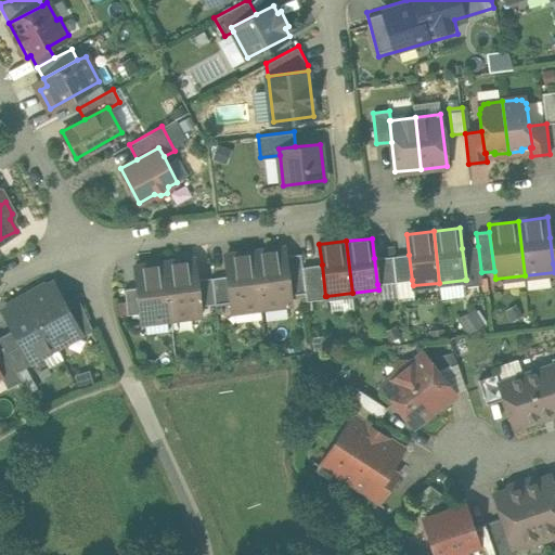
[(478,246),(462,248),(466,280),(465,280),(466,286),(482,284),(481,272),(478,246)]
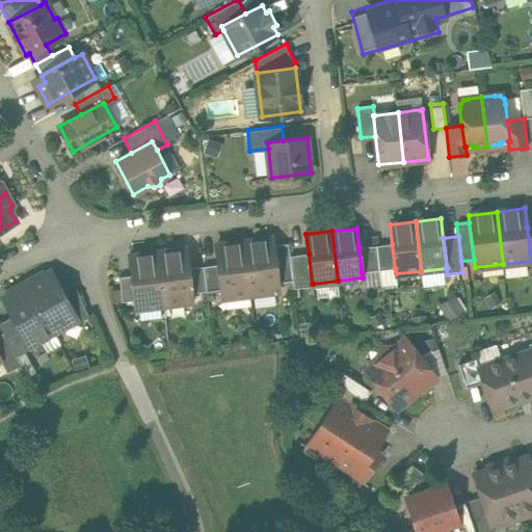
[(272,238),(244,241),(250,294),(278,291),(278,283),(273,245),(272,238)]
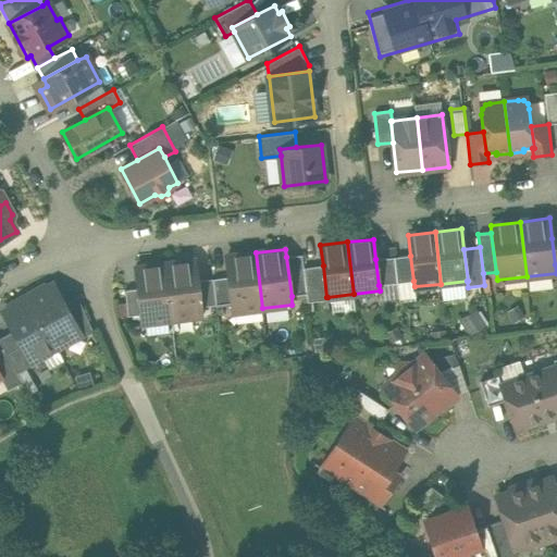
[(256,252),(226,257),(229,277),(232,302),(233,311),(262,308),(256,252)]
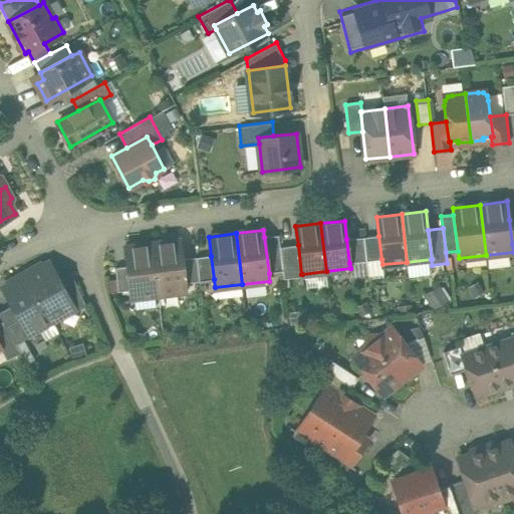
[(279,235),(264,237),(269,273),(283,271),(280,247),(279,235)]
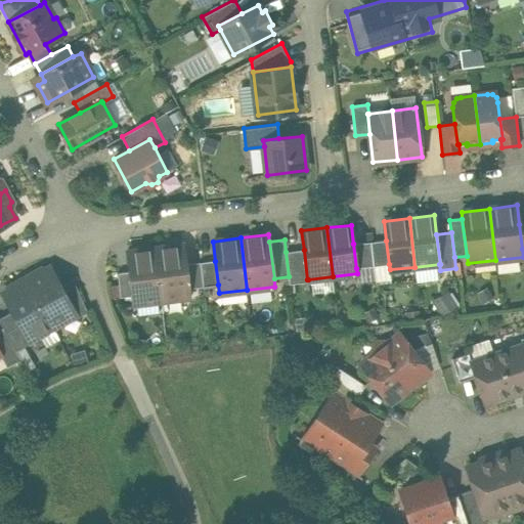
[(386,241),(370,243),(374,266),(389,264),(386,241)]
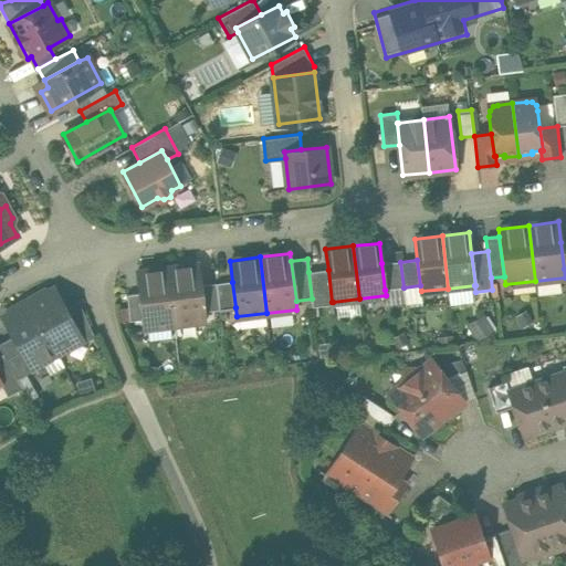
[(400,262),(381,263),(385,290),(404,287),(400,262)]
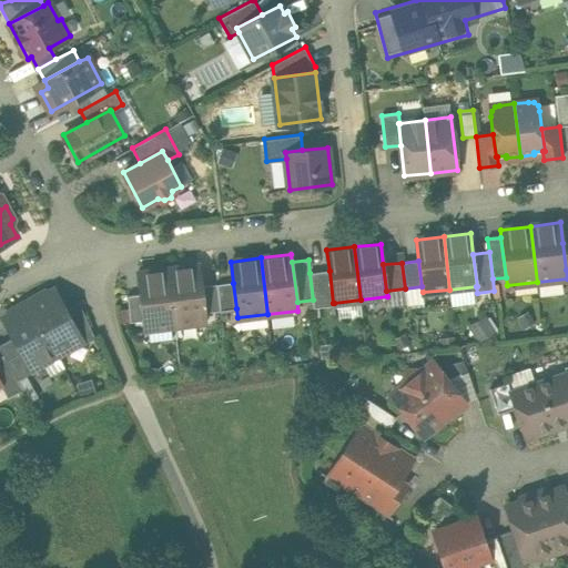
[(199,265),(169,269),(175,325),(205,322),(204,313),(201,286),(199,265)]
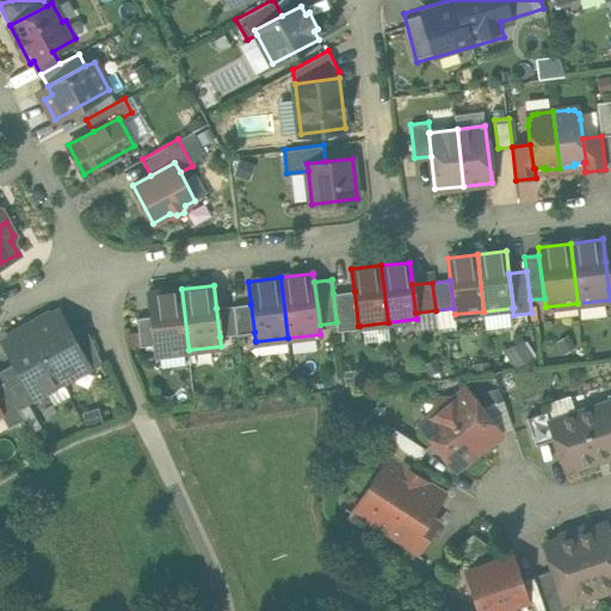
[(181,289),(148,294),(150,315),(154,345),(155,353),(189,350),(181,289)]
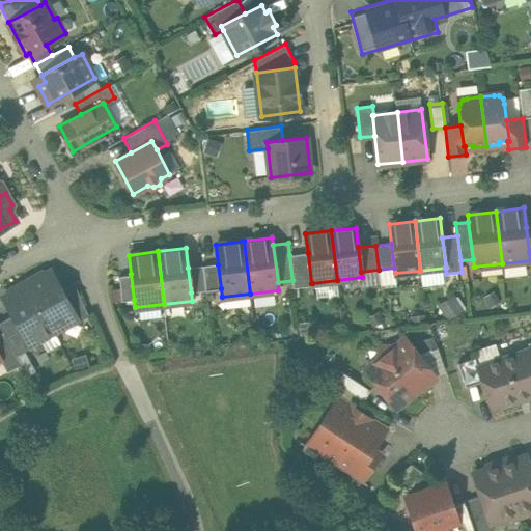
[(308,253),(289,255),(292,280),(294,288),(312,286),(312,283),(311,283),(308,253)]
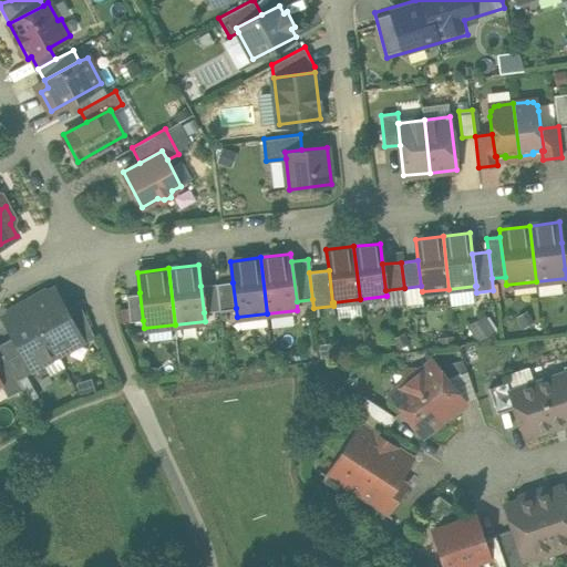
[(233,282),(216,284),(219,310),(236,308),(233,282)]
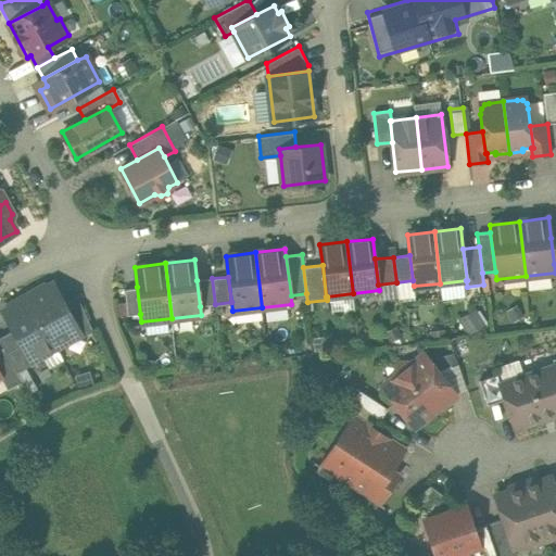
[(212,278),(197,280),(200,306),(215,304),(212,278)]
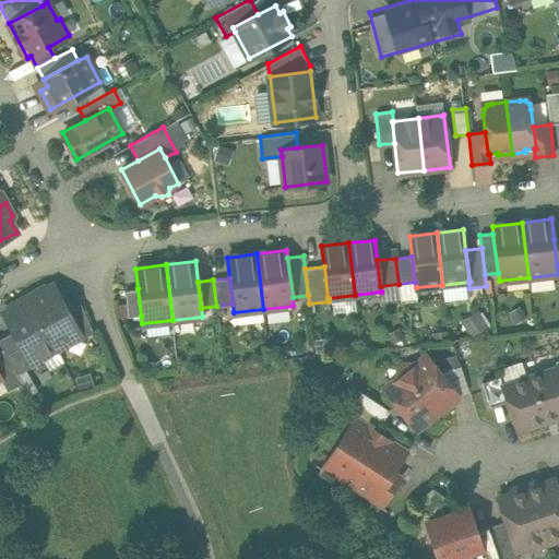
[(54,285),(28,298),(56,349),(80,336),(74,328),(76,326),(63,305),(54,285)]
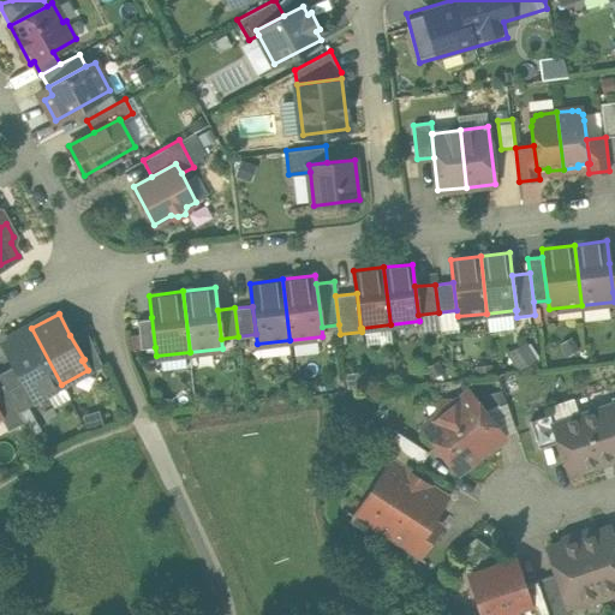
[(151,317),(138,318),(141,348),(155,347),(151,317)]
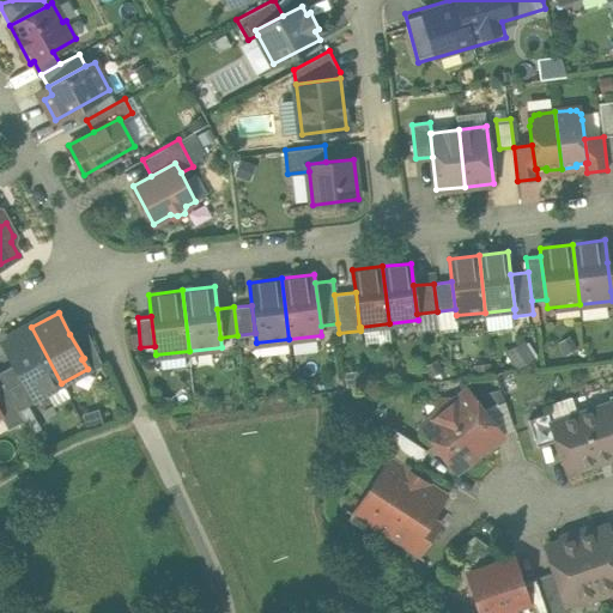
[(85,326),(70,334),(84,358),(82,359),(87,369),(89,372),(103,364),(85,326)]
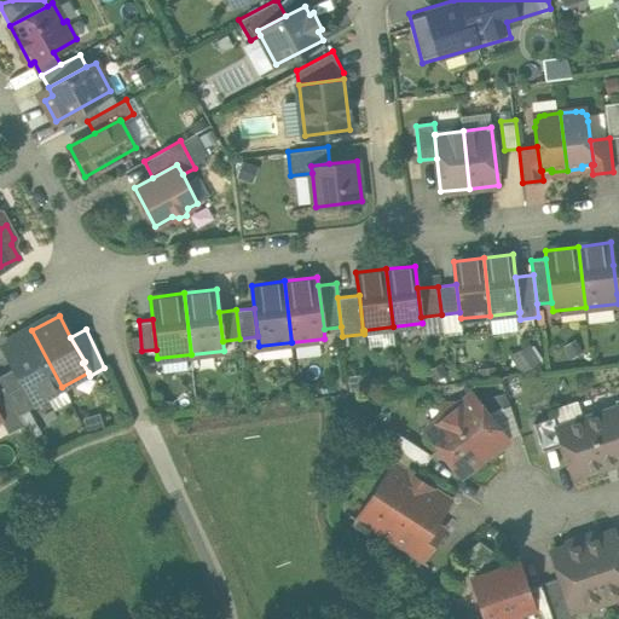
[(62,387),(32,330),(4,346),(15,366),(35,405),(38,404),(47,398),(46,395),(62,387)]
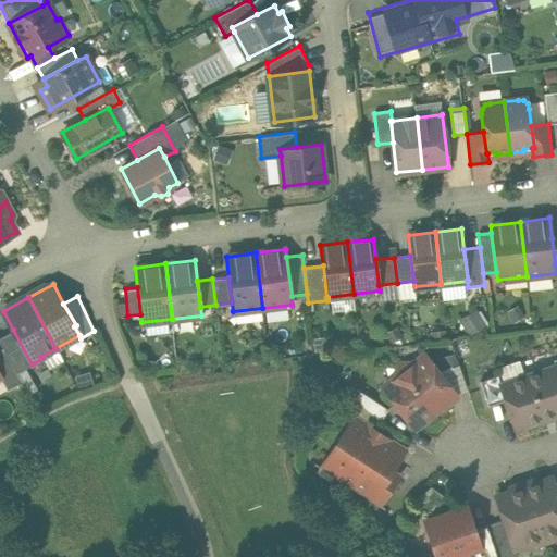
[(466,331),(483,326),(479,310),(461,316),(466,331)]
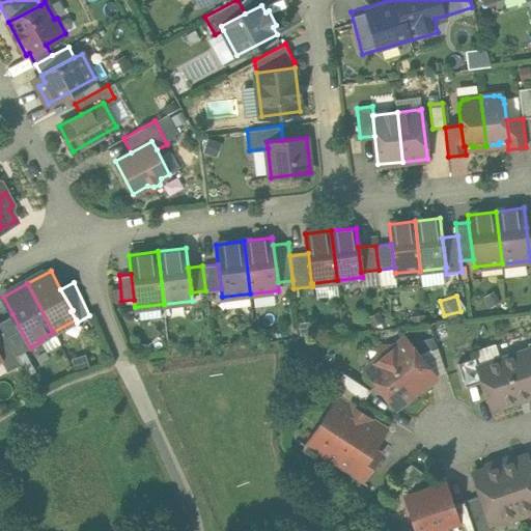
[(12,314),(0,322),(0,326),(16,355),(17,356),(17,355),(30,347),(12,314)]
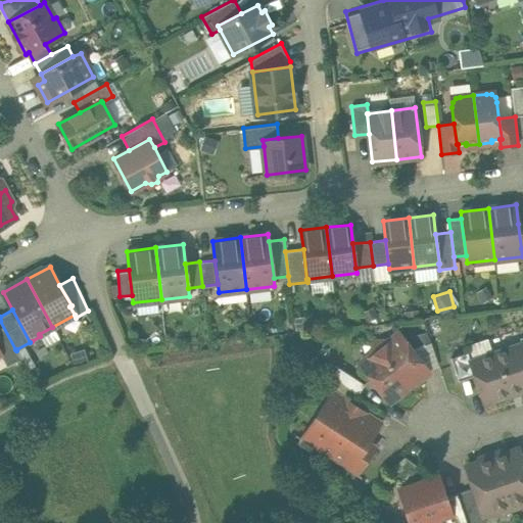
[(15,349),(3,327),(0,328),(0,350),(1,353),(0,353),(7,367),(21,360),(16,349),(16,350),(15,349)]
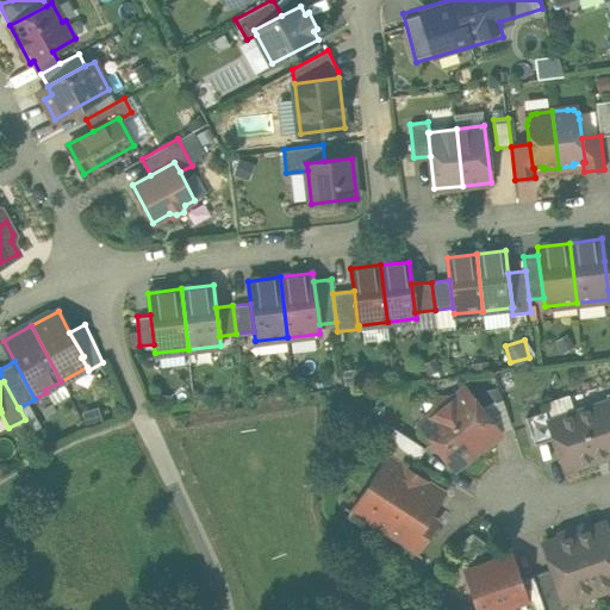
[(500,434),(466,388),(442,406),(478,452),(500,434)]
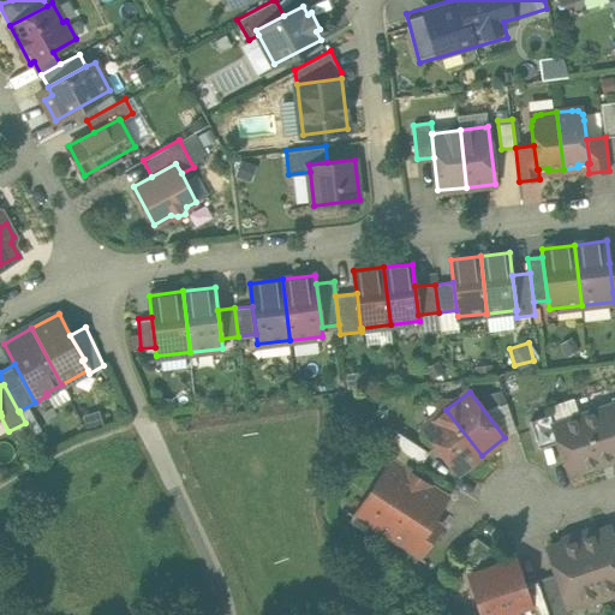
[(555,424),(554,425),(559,441),(569,473),(614,457),(614,404),(555,424)]
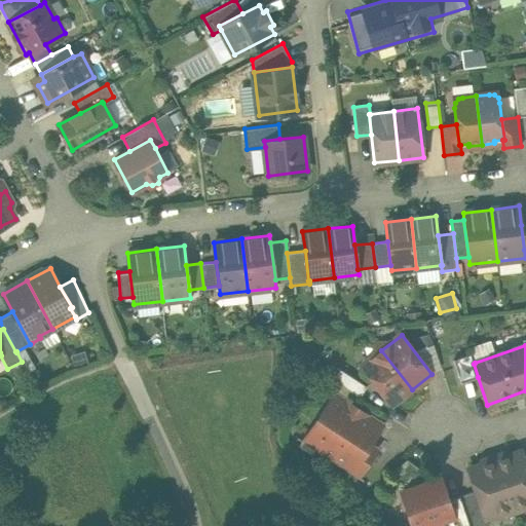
[(412,389),(381,350),(362,366),(392,404),(412,389)]
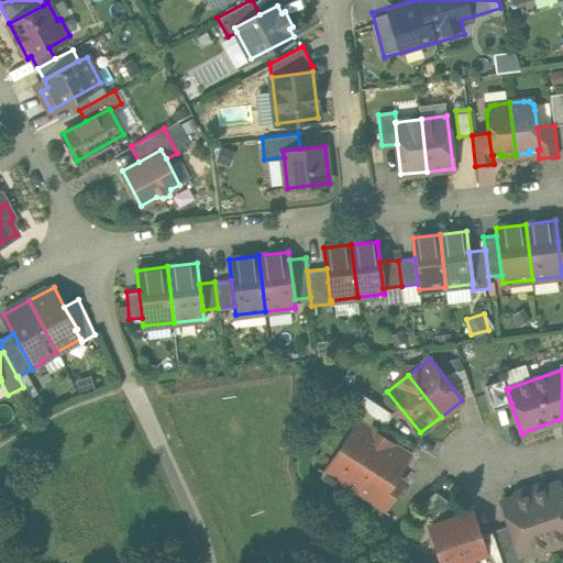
[(504,378),(486,385),(494,410),(511,404),(507,389),(508,388),(504,378)]
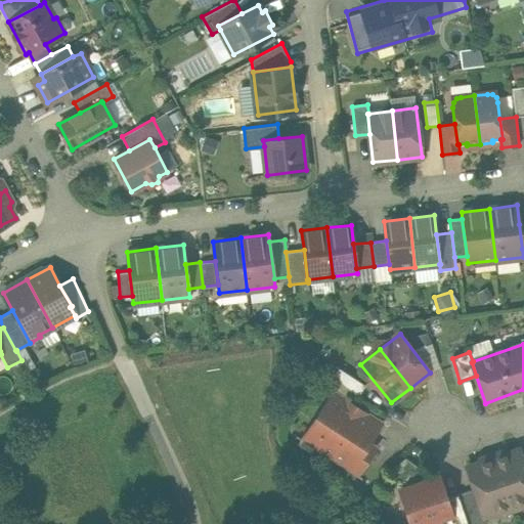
[(366,386),(335,365),(329,376),(359,396),(366,386)]
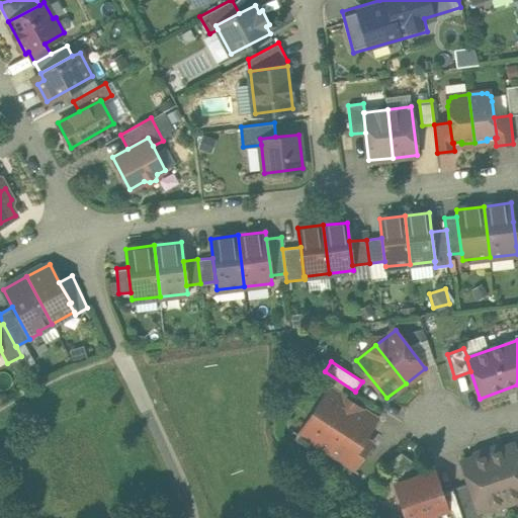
[(376,419),(330,389),(306,426),(316,432),(312,439),(354,467),(370,443),(363,439),(376,419)]
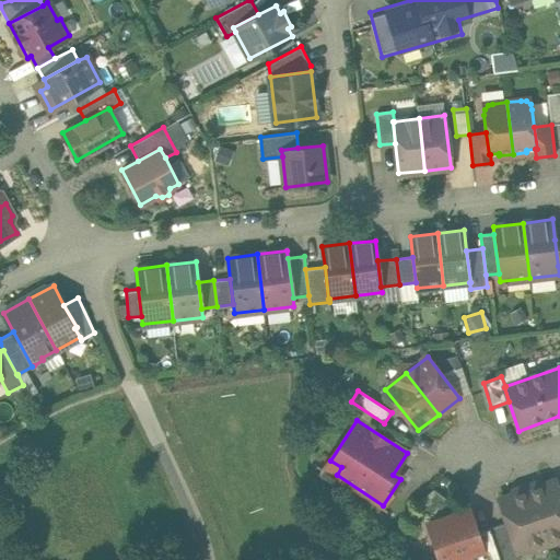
[(559,492),(556,480),(543,486),(540,489),(528,493),(546,545),(559,540),(559,538),(559,492)]
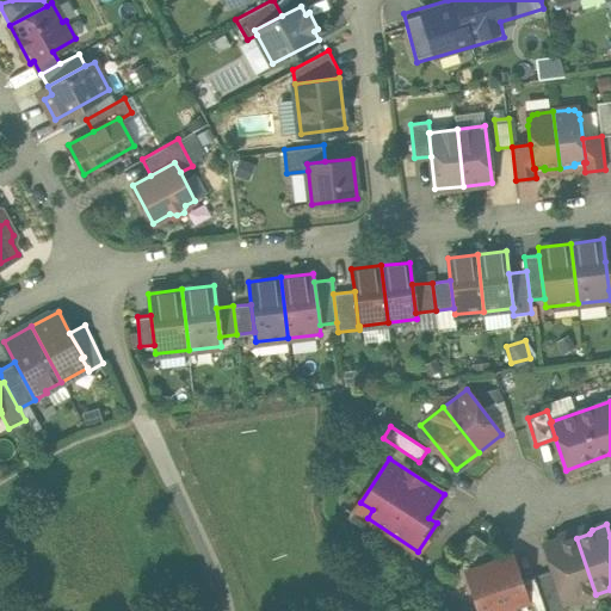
[(474,534),(457,557),(467,565),(473,563),(486,543),(474,534)]
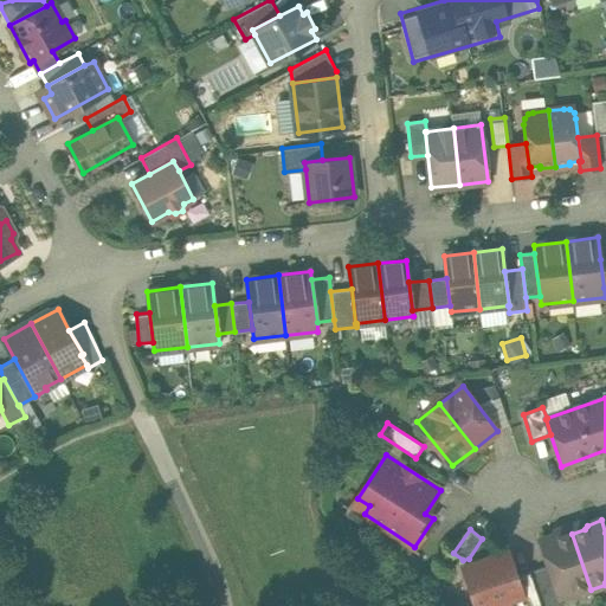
[(591,590),(572,534),(560,539),(555,536),(541,541),(549,566),(560,597),(573,592),(578,594),(591,590)]
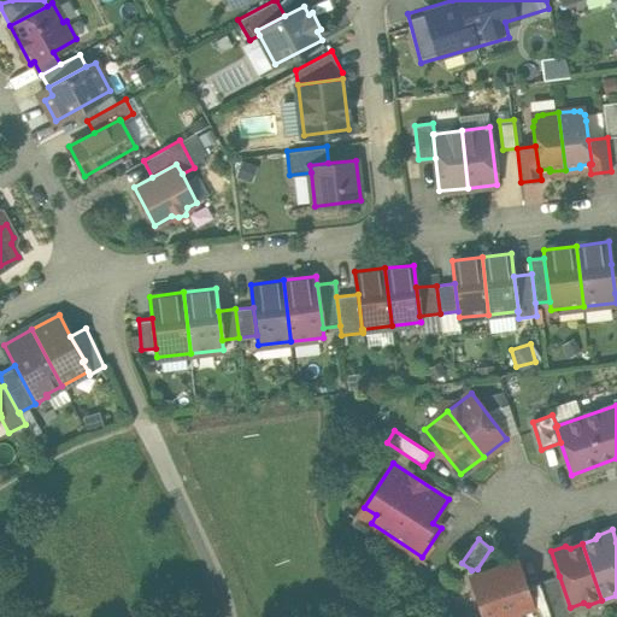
[(517,562),(471,577),(485,616),(504,616),(519,612),(533,607),(526,587),(517,562)]
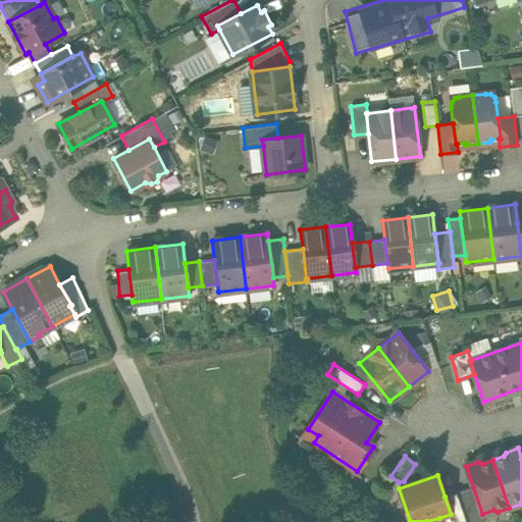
[(473,487),(457,492),(466,521),(483,521),(485,521),(482,514),(473,487)]
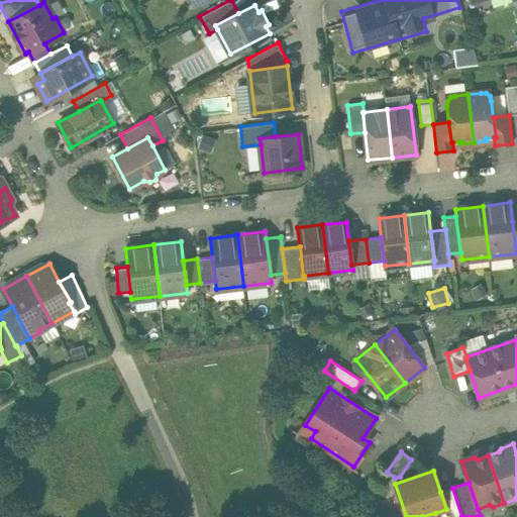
[(461,516),(452,488),(440,492),(446,509),(435,513),(436,516),(461,516)]
